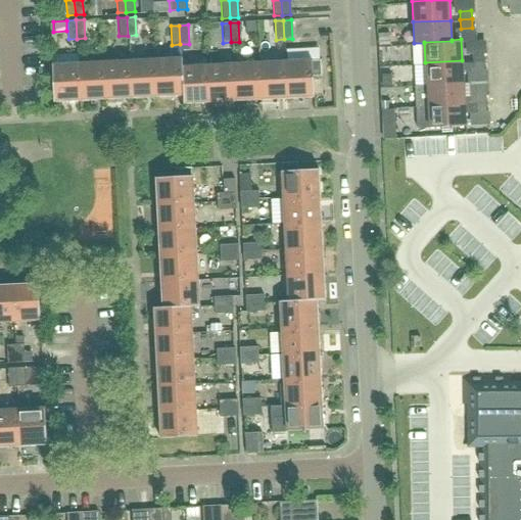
[(471,52),(472,60),(483,60),(482,51),(471,52)]
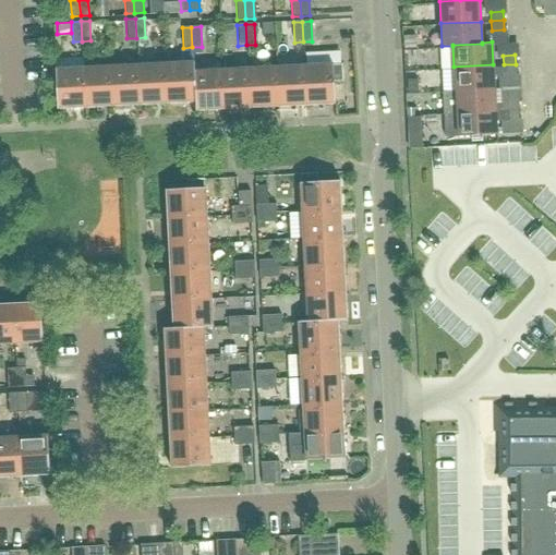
[(193,61),(165,62),(167,101),(194,100),(195,100),(193,70),(194,70),(193,61)]
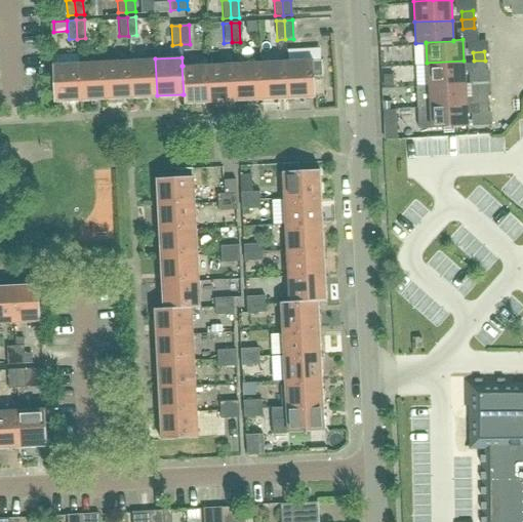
[(131,96),(157,95),(155,58),(129,59),(131,96)]
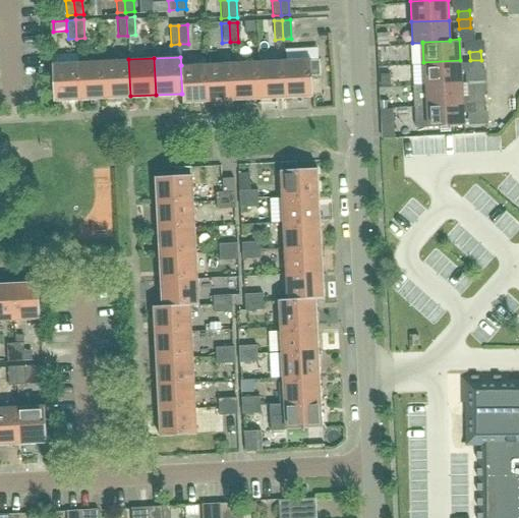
[(283,60),(285,97),(311,96),(310,74),(320,74),(319,58),(283,60)]
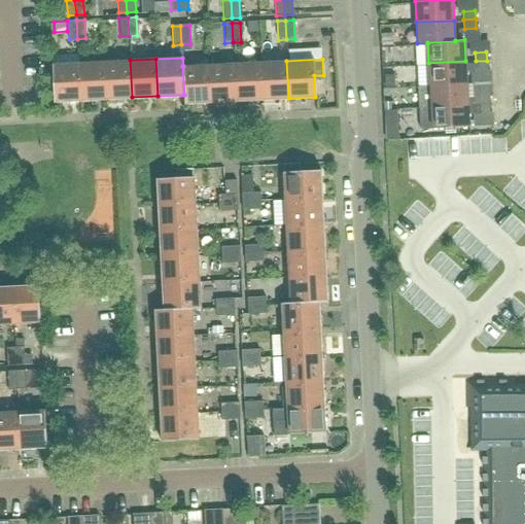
[(130,60),(104,62),(106,99),(132,97),(130,60)]
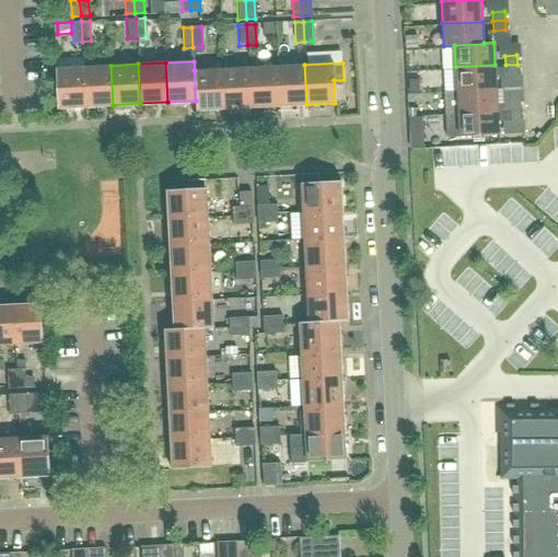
[(304,65),(277,66),(279,105),(306,104),(304,65)]
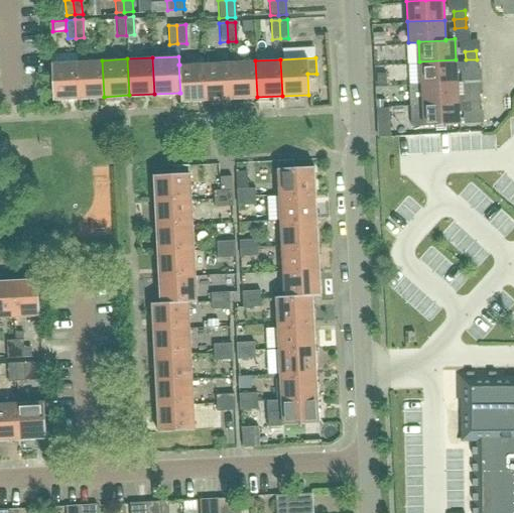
[(420,83),(457,81),(456,59),(419,61),(420,82),(420,83)]
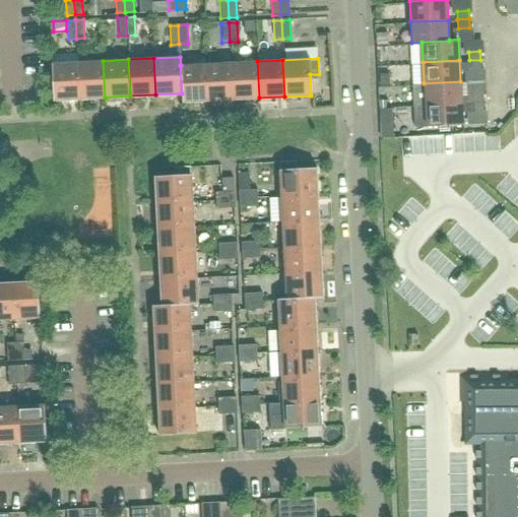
[(480,60),(469,60),(469,69),(480,68),(480,60)]
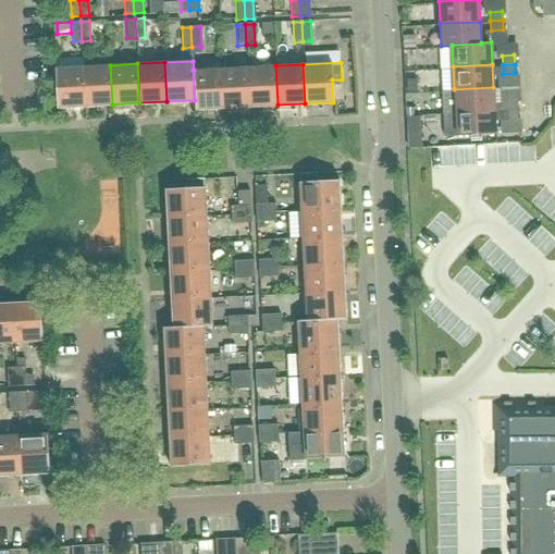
[(110,65),(83,66),(85,106),(112,105),(110,65)]
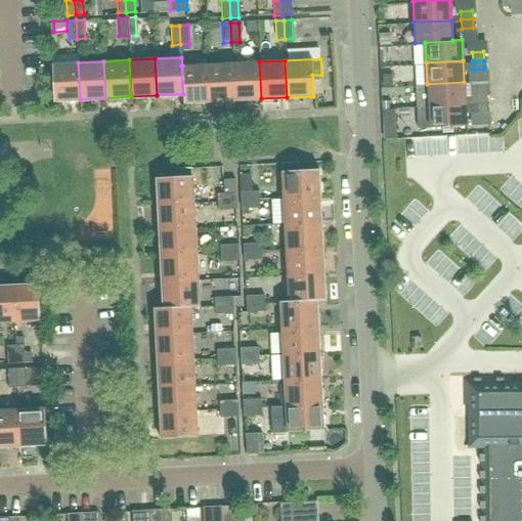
[(233,62),(235,100),(261,98),(259,61),(233,62)]
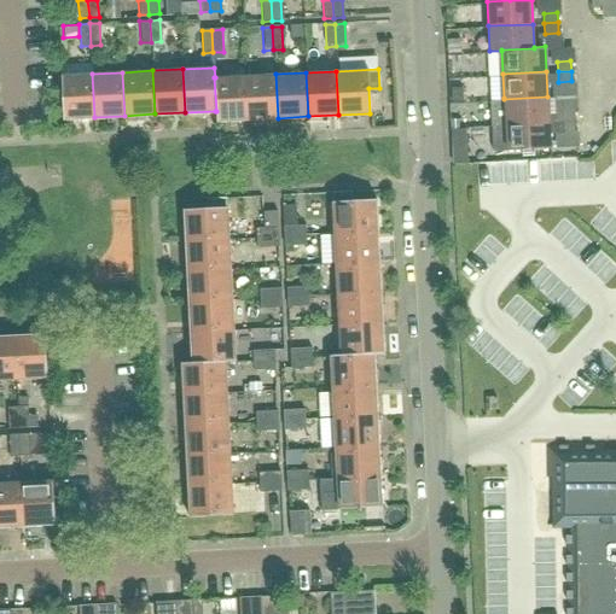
[(62,101),(62,118),(94,117),(92,74),(60,75),(62,101)]
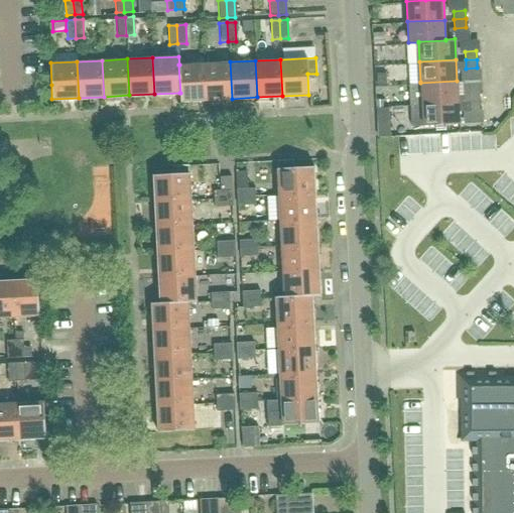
[(230,61),(205,63),(207,100),(232,99),(230,61)]
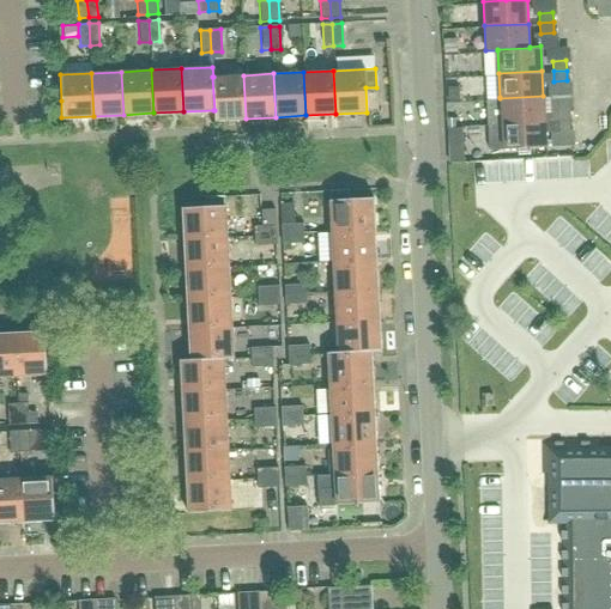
[(246,119),(243,75),(213,77),(212,77),(215,110),(213,110),(213,120),(246,119)]
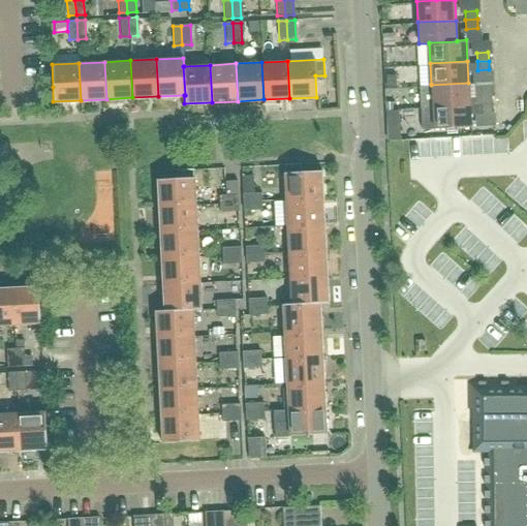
[(432,105),(469,103),(468,83),(431,85),(431,84),(419,85),(420,104),(432,103),(432,105)]
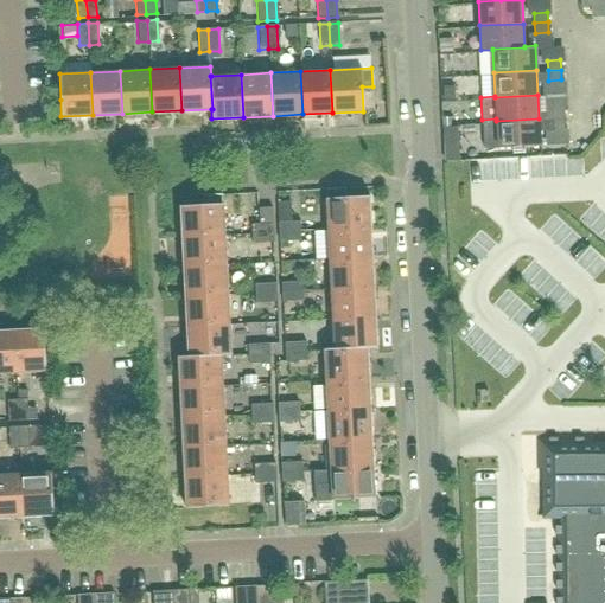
[(551,119),(564,119),(564,108),(549,109),(551,119)]
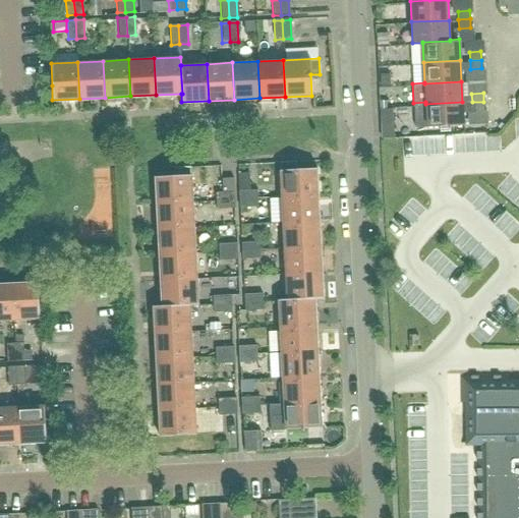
[(462,102),(425,104),(426,125),(463,123),(462,102)]
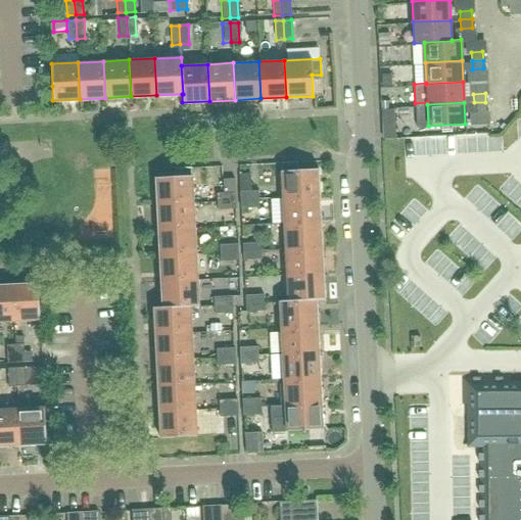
[(485,102),(474,102),(474,111),(486,110),(485,102)]
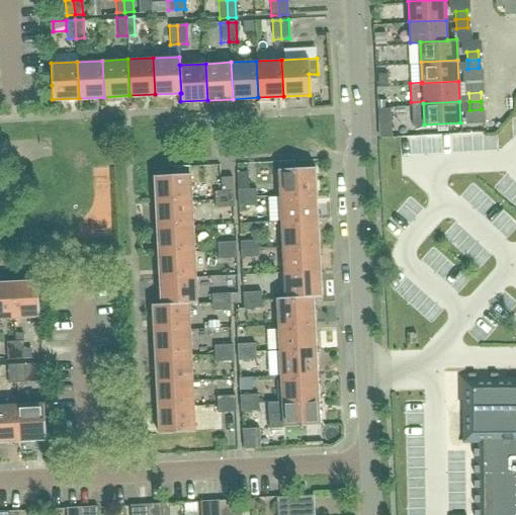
[(294,167),(293,158),(277,159),(279,194),(316,192),(315,166),(294,167)]
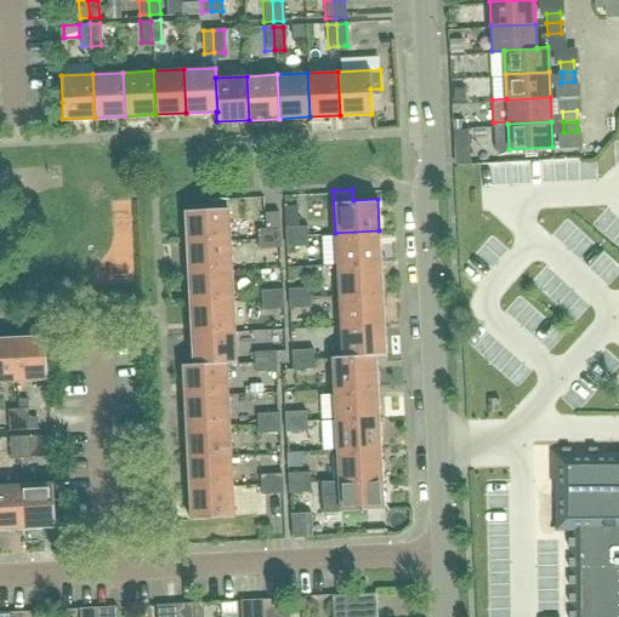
[(183,209),(185,240),(228,239),(226,196),(206,198),(208,207),(183,209)]
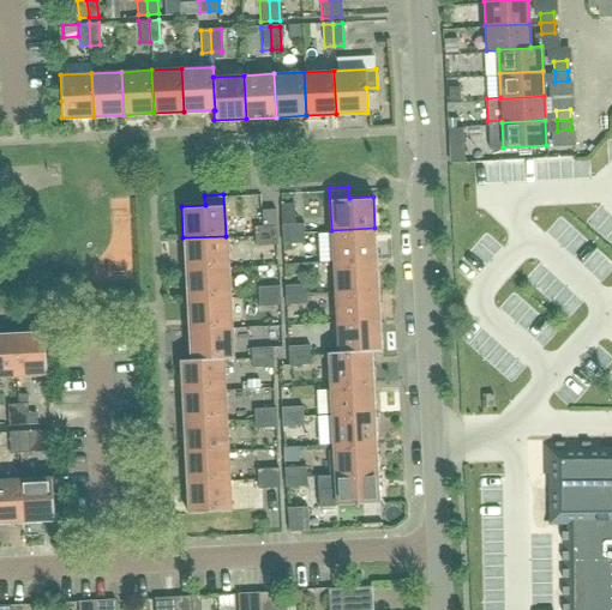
[(275,223),(274,207),(259,209),(261,224),(275,223)]
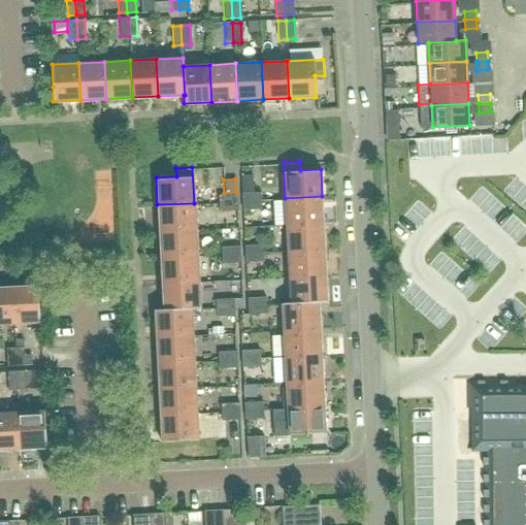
[(242,192),(242,200),(261,199),(261,191),(242,192)]
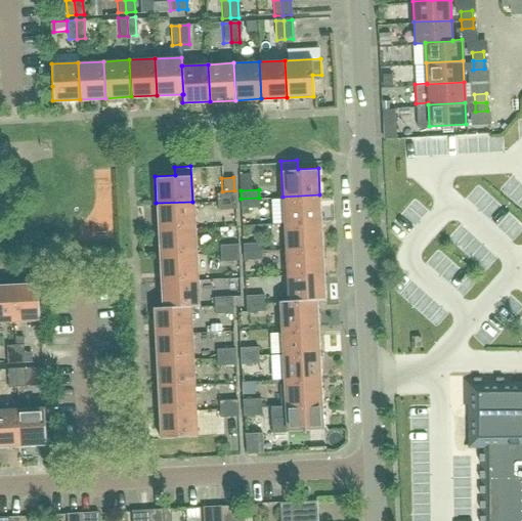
[(234,199),(234,190),(222,191),(215,192),(216,201),(234,199)]
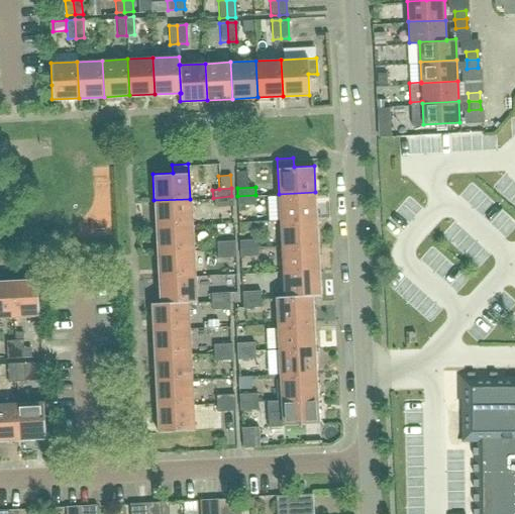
[(315,192),(279,194),(280,219),(317,217),(315,192)]
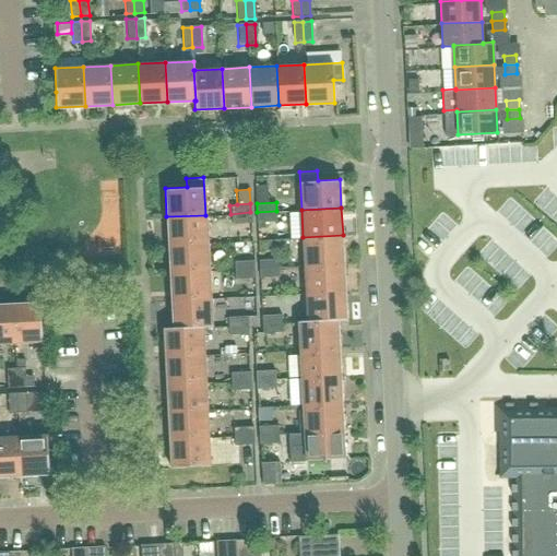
[(276,211),(257,212),(258,221),(277,220),(276,211)]
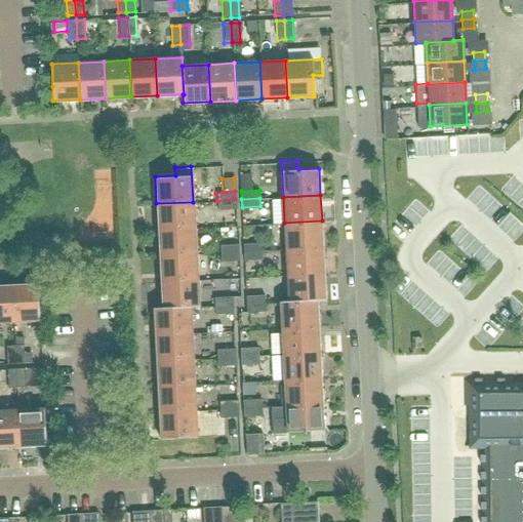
[(236,207),(235,199),(216,201),(216,209),(236,207)]
